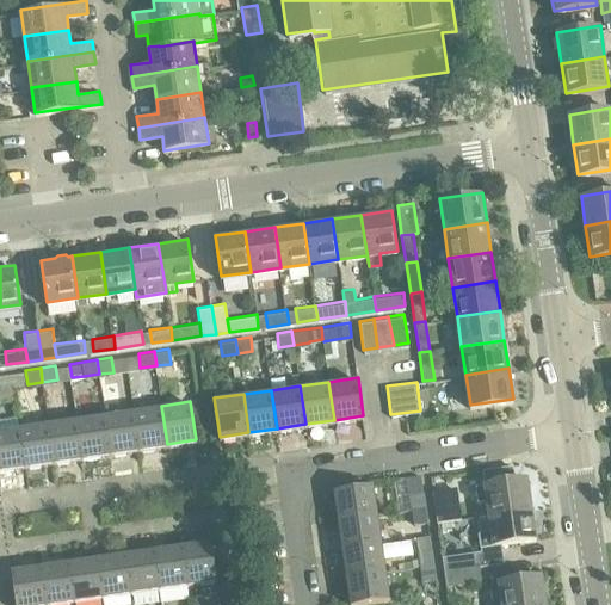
[(139,448),(167,444),(161,406),(134,409),(139,448)]
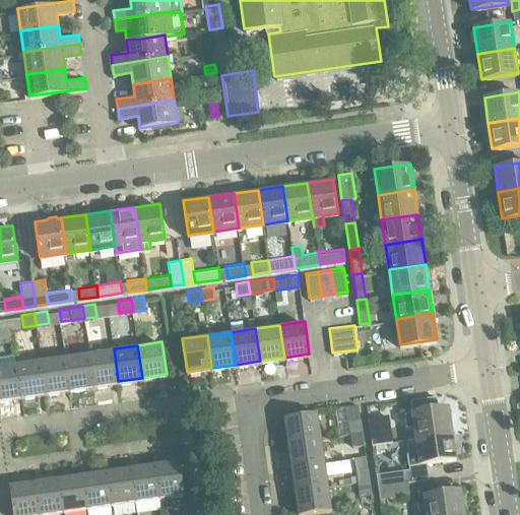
[(114,348),(89,352),(94,385),(118,381),(114,348)]
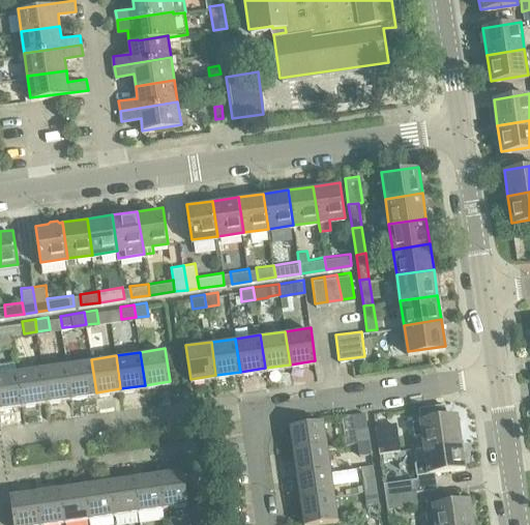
[(91,359),(83,360),(67,362),(71,396),(96,392),(91,359)]
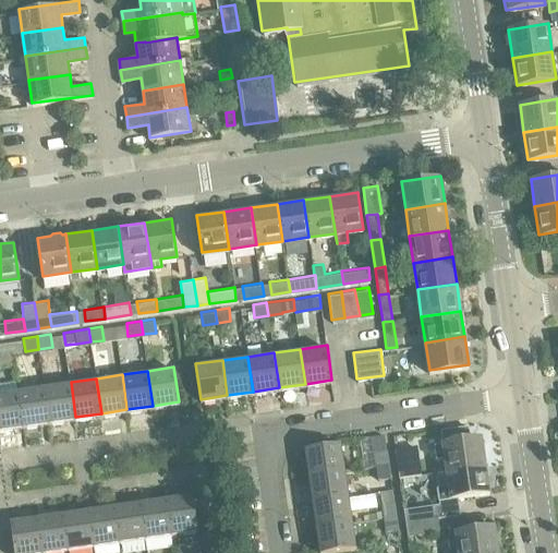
[(49,421),(75,417),(71,382),(44,386),(49,421)]
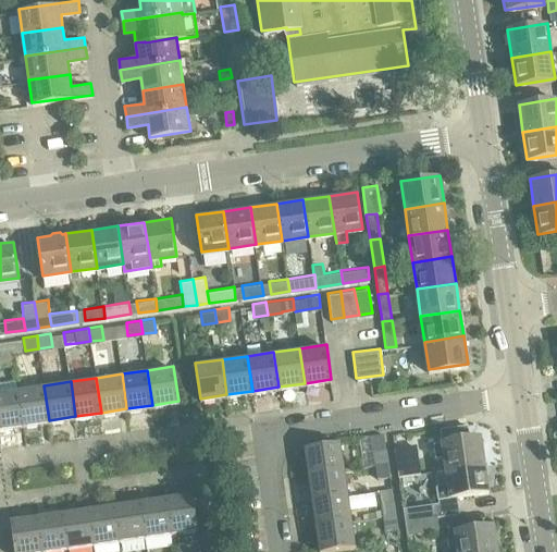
[(44,385),(17,389),(23,424),(49,420),(44,385)]
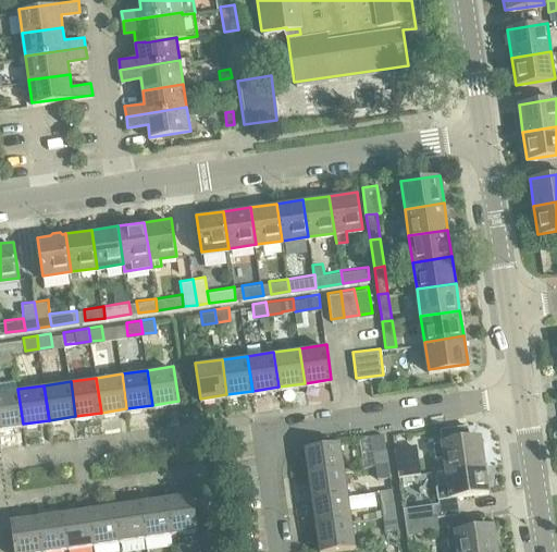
[(0,391),(0,427),(23,424),(17,389),(0,391)]
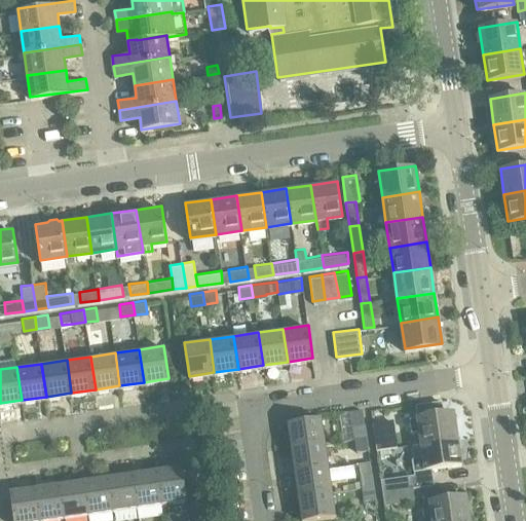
[(362,407),(350,409),(354,437),(366,435),(362,407)]
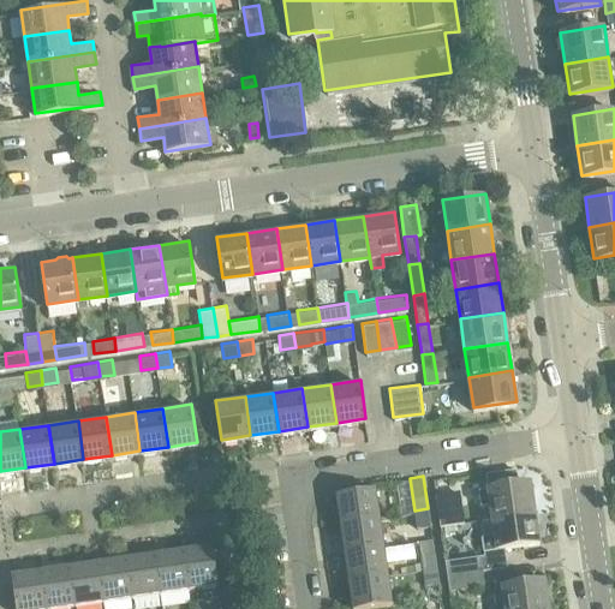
[(481,505),(489,503),(491,517),(535,511),(530,481),(487,487),(488,488),(478,489),(481,505)]
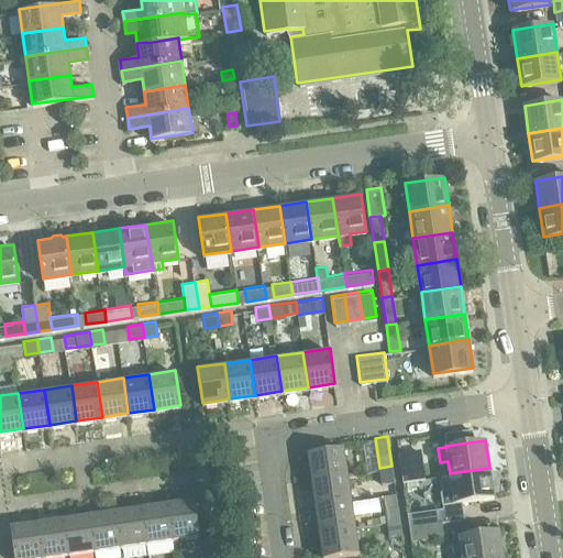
[(308,450),(312,477),(346,471),(343,445),(308,450)]
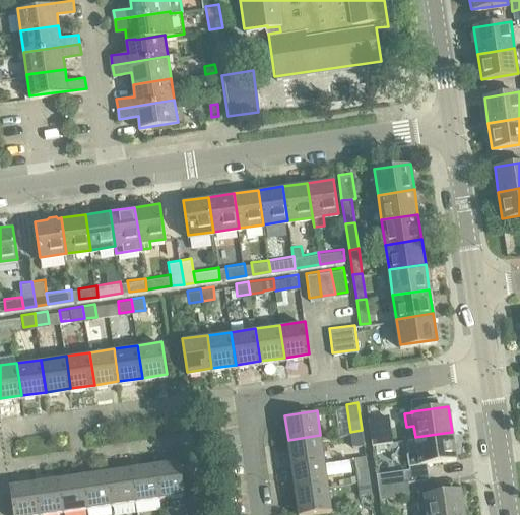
[(388,414),(369,417),(373,443),(391,440),(388,414)]
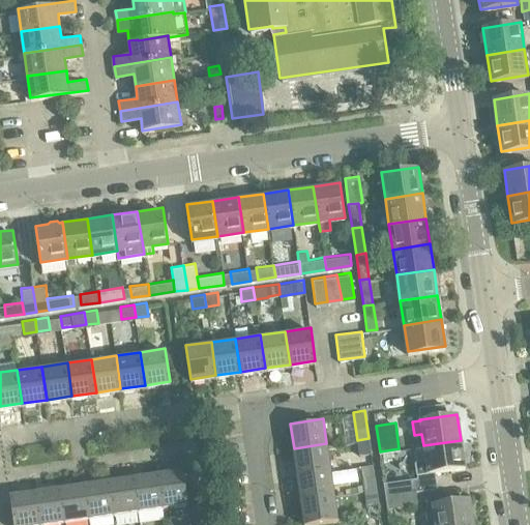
[(369,438),(357,440),(359,454),(371,451),(369,438)]
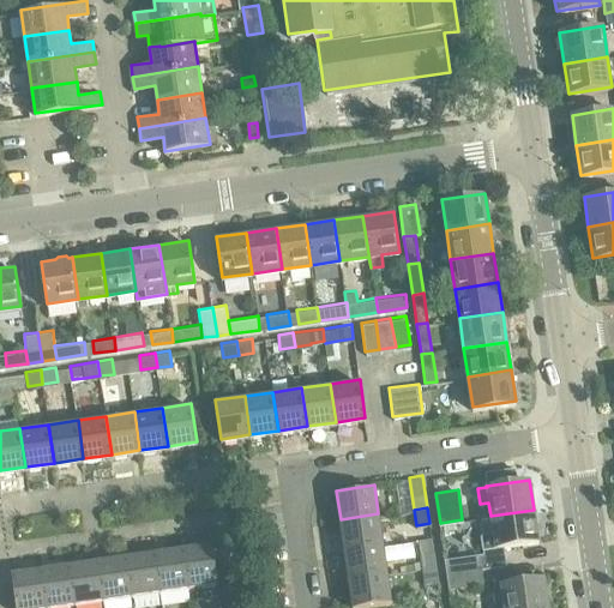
[(481,533),(483,547),(503,545),(539,539),(534,510),(491,516),(493,530),(481,533)]
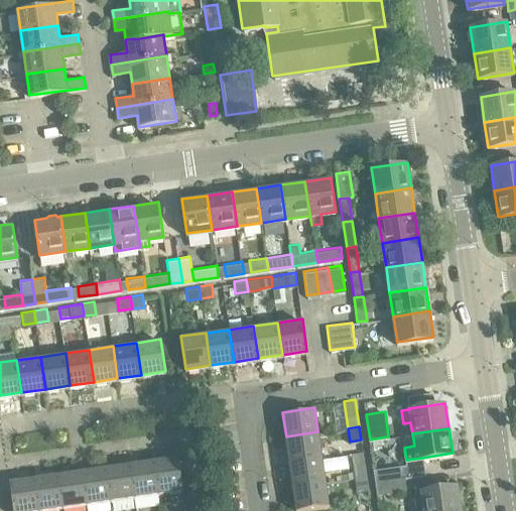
[(321,455),(317,431),(286,436),(289,460),(321,455)]
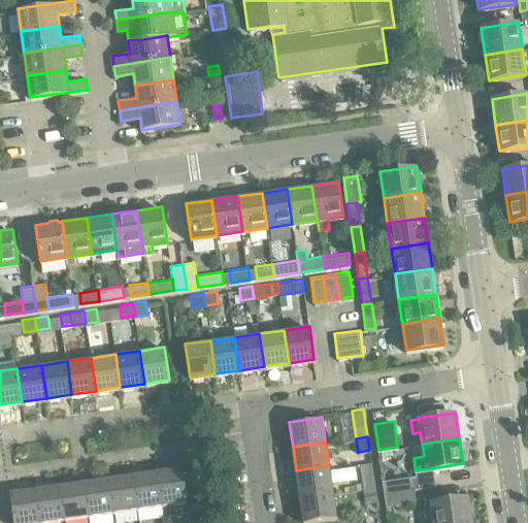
[(372,461),(360,463),(361,475),(373,472),(372,461)]
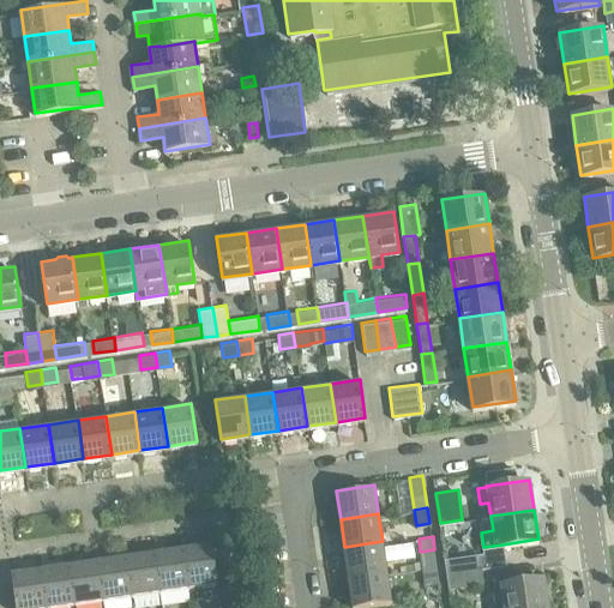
[(386,571),(383,541),(344,547),(349,577),(386,571)]
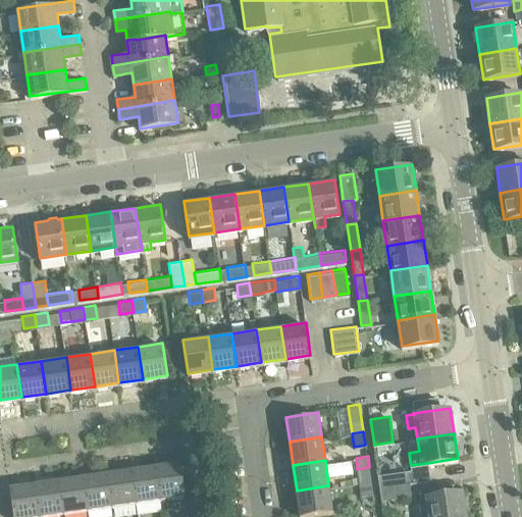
[(160,499),(186,495),(180,461),(155,464),(160,499)]
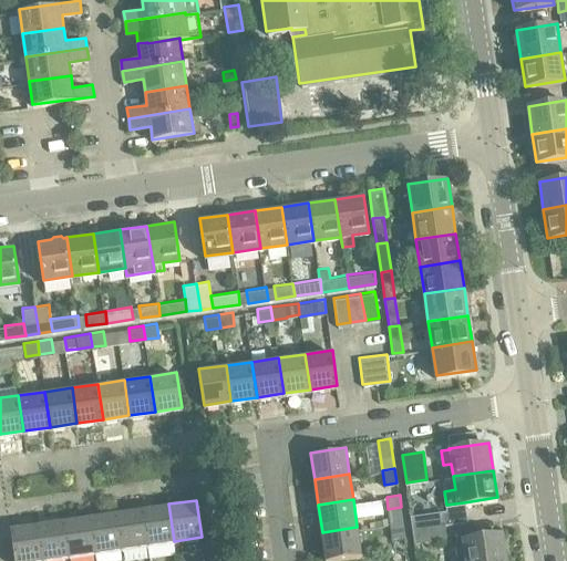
[(412,528),(445,522),(467,519),(464,502),(446,505),(446,509),(443,509),(410,515),(412,528)]
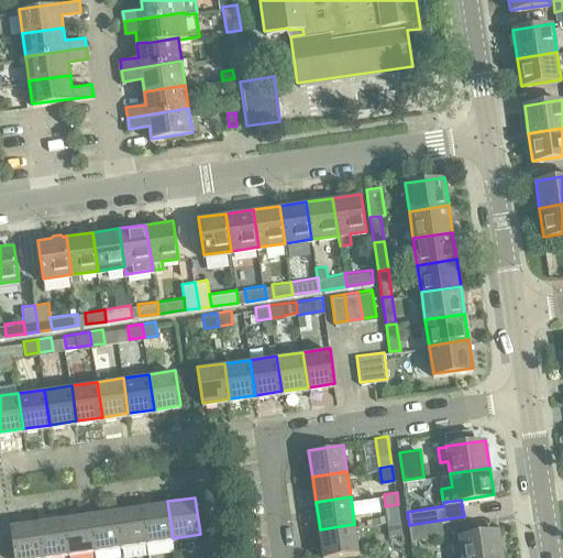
[(147,542),(173,538),(167,501),(142,505),(147,542)]
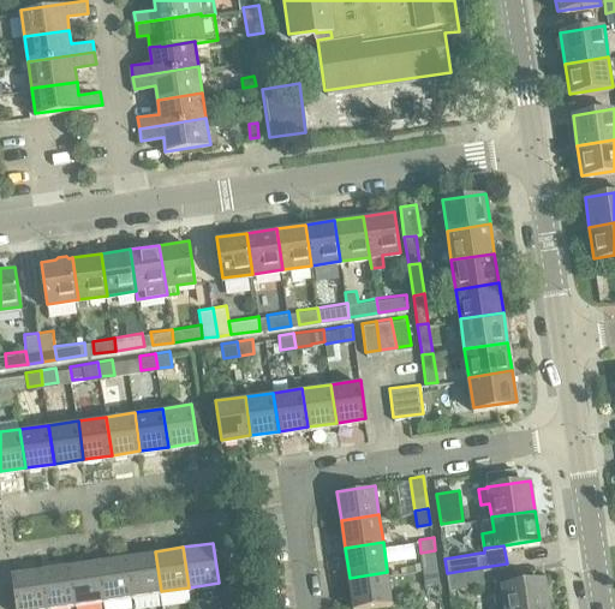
[(435,550),(421,553),(423,567),(437,566),(435,550)]
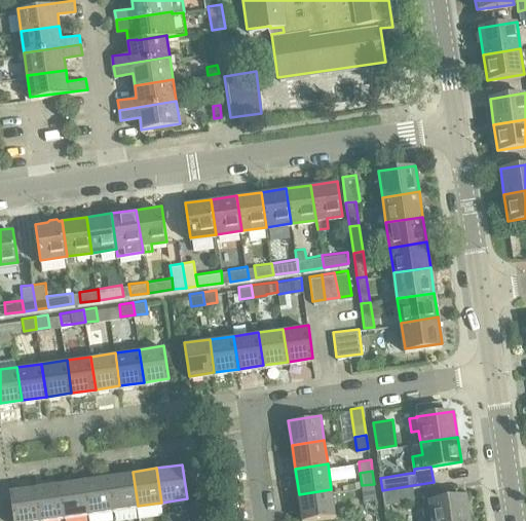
[(138,506),(133,472),(108,475),(113,510),(138,506)]
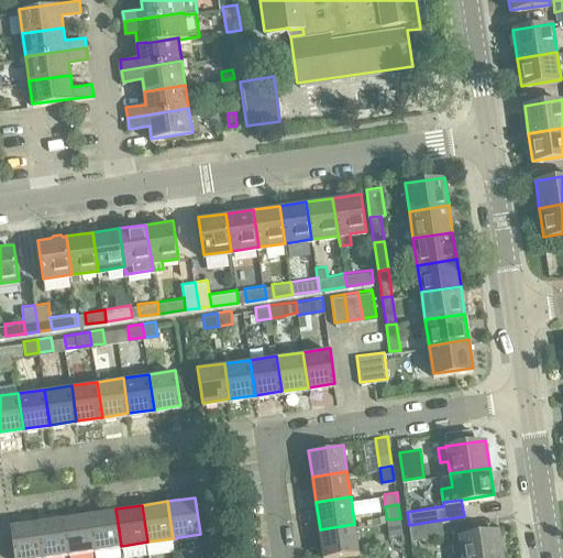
[(116,509),(89,512),(95,549),(121,546),(116,509)]
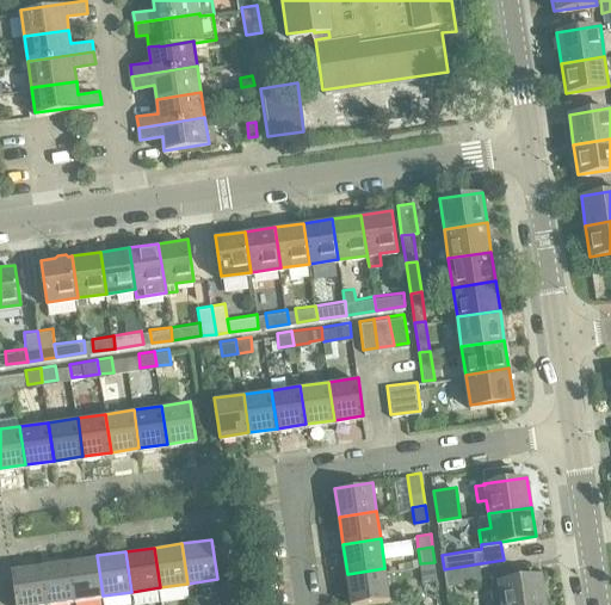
[(103,596),(97,555),(69,560),(74,599),(103,596)]
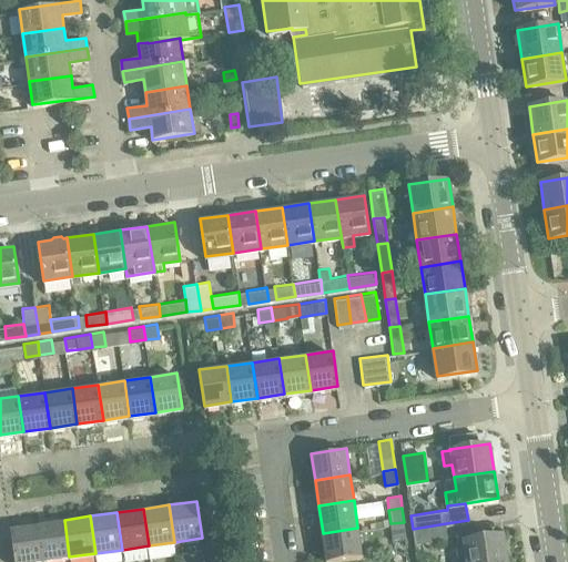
[(64,520),(37,523),(42,561),(69,557),(64,520)]
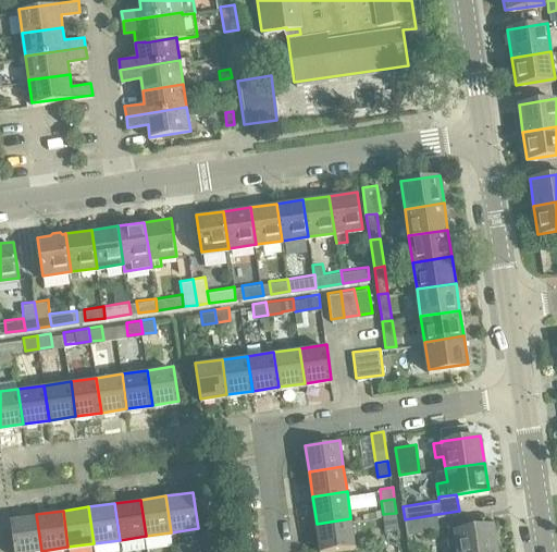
[(396,513),(383,514),(385,528),(398,526),(396,513)]
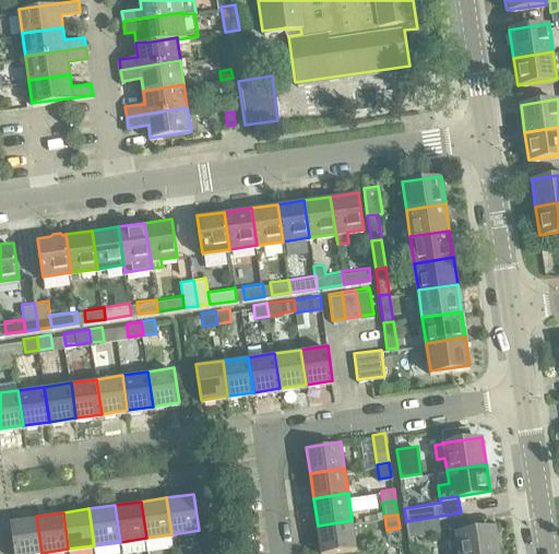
[(10,520),(14,553),(33,553),(42,553),(36,516),(10,520)]
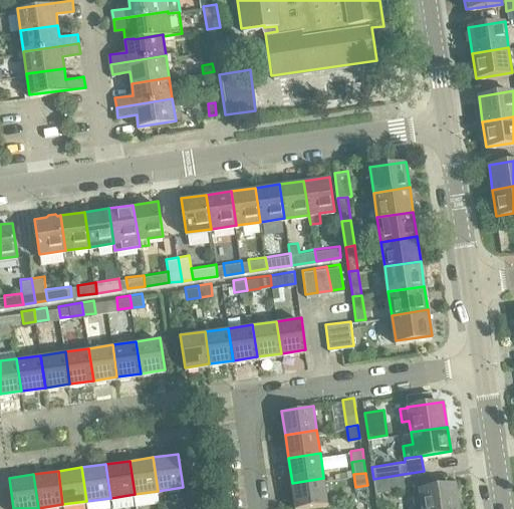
[(375,492),(406,488),(404,474),(373,479),(375,492)]
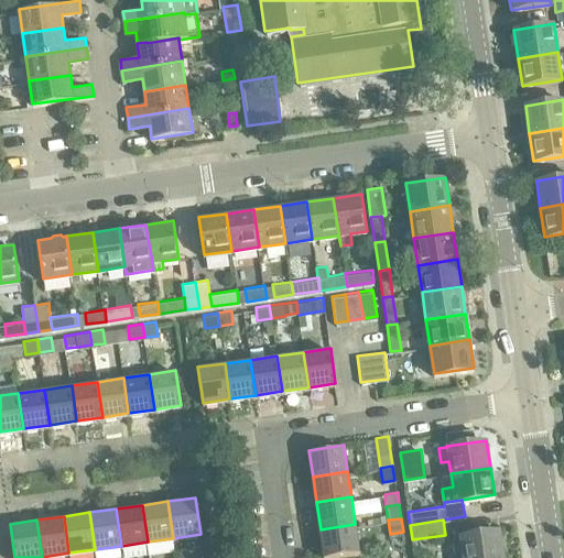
[(324,556),(359,551),(355,524),(321,529),(324,556)]
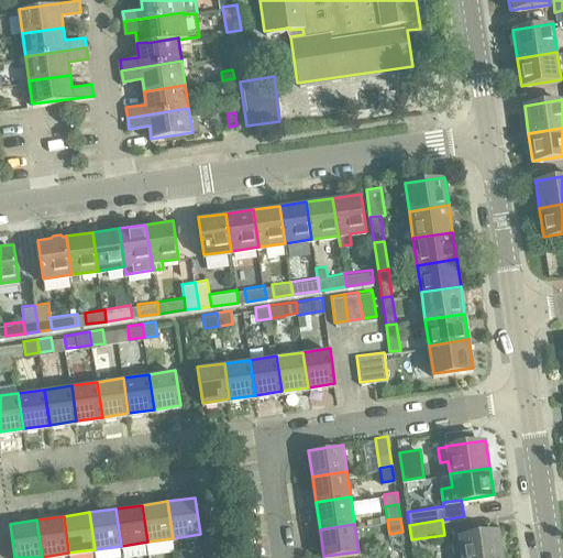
[(461,550),(462,557),(495,557),(501,557),(498,529),(460,535),(460,536),(451,537),(453,551),(461,550)]
